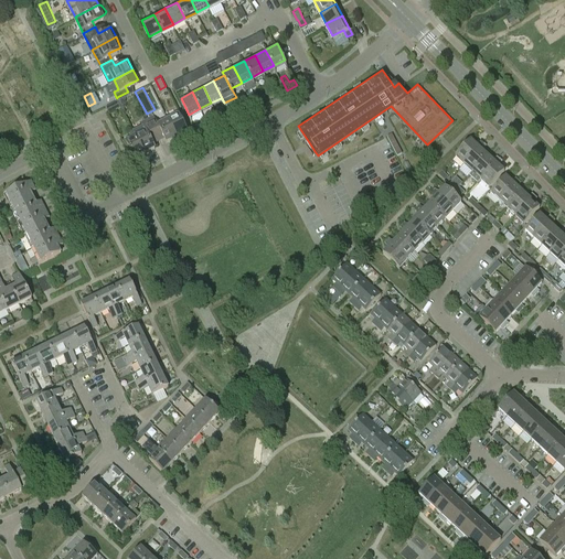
[(117,98),(116,97),(106,104),(108,109),(120,104),(117,97),(117,98)]
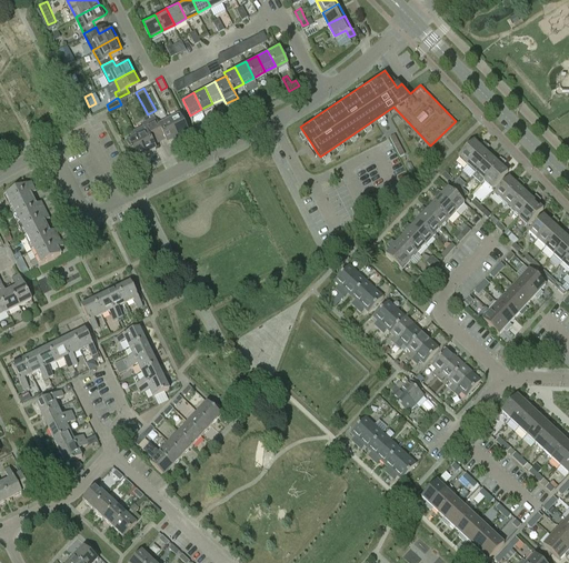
[(168,114),(179,134),(188,129),(178,110),(168,114)]
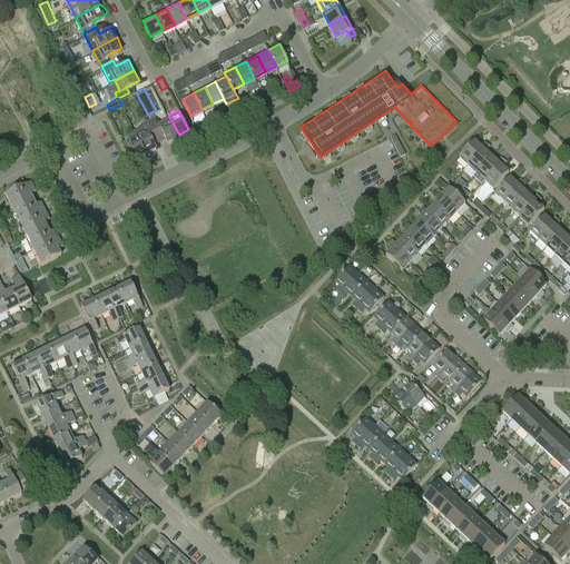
[(179,135),(168,115),(158,120),(154,112),(148,116),(156,130),(161,128),(168,140),(179,135)]
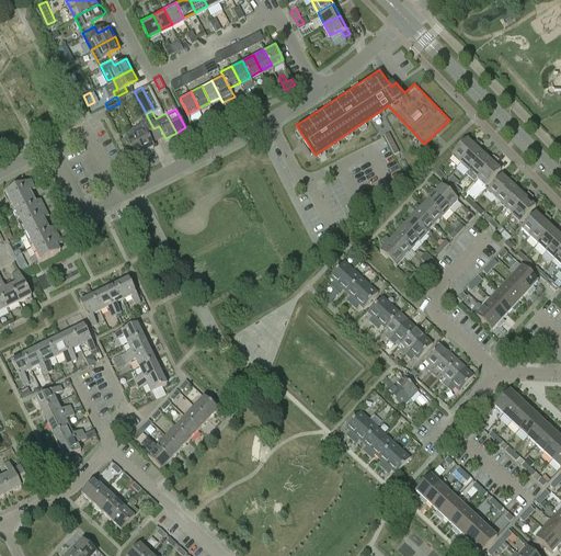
[(140,121),(132,125),(144,149),(153,144),(148,132),(153,128),(146,114),(139,117),(140,121)]
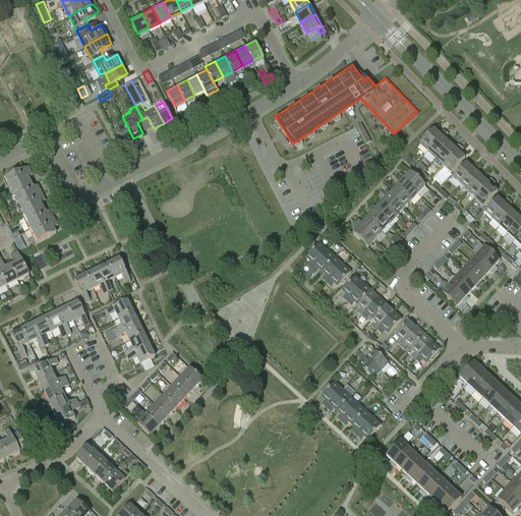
[(133,138),(122,116),(121,117),(118,119),(121,123),(115,126),(124,144),(133,138)]
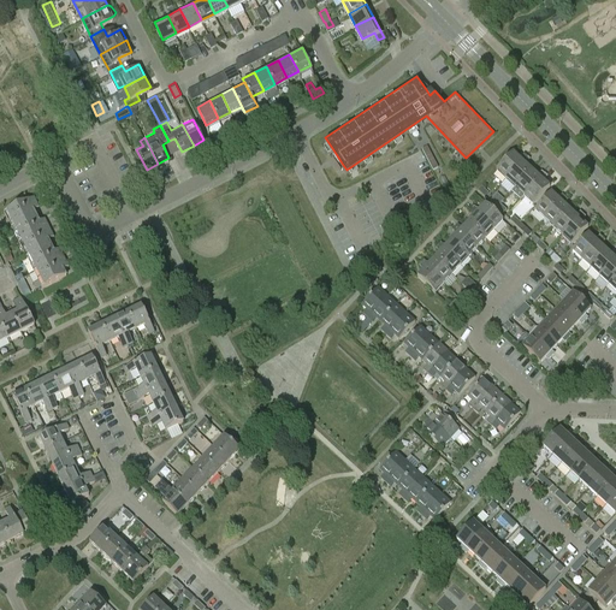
[(505,175),(526,152),(523,150),(519,154),(511,148),(496,166),(505,175)]
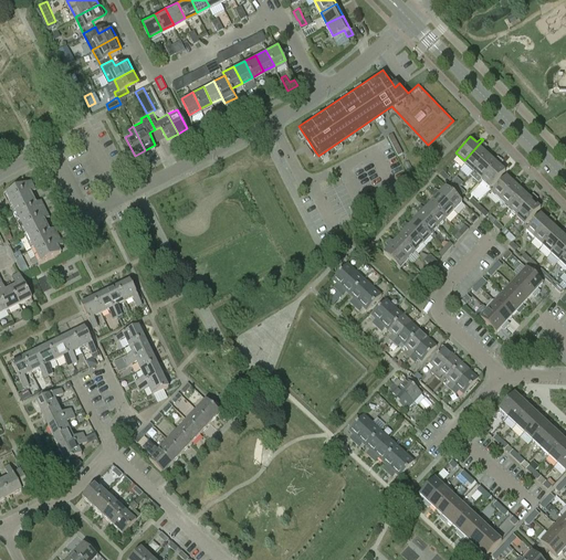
[(483,139),(464,160),(472,168),(488,152),(481,146),(485,141),(483,139)]
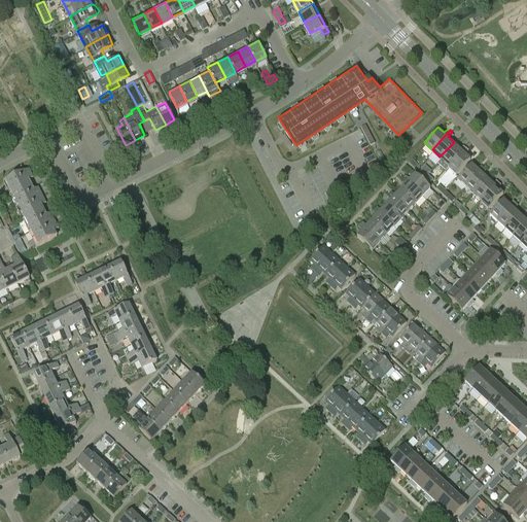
[(454,142),(440,157),(448,164),(465,145),(463,142),(459,146),(454,142)]
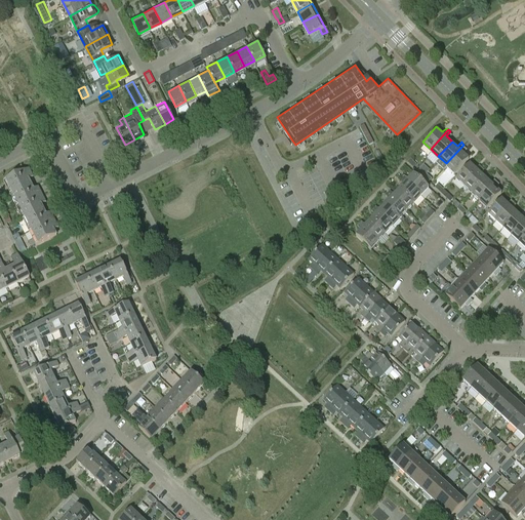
[(463,145),(446,163),(453,171),(468,156),(461,151),(466,147),(463,145)]
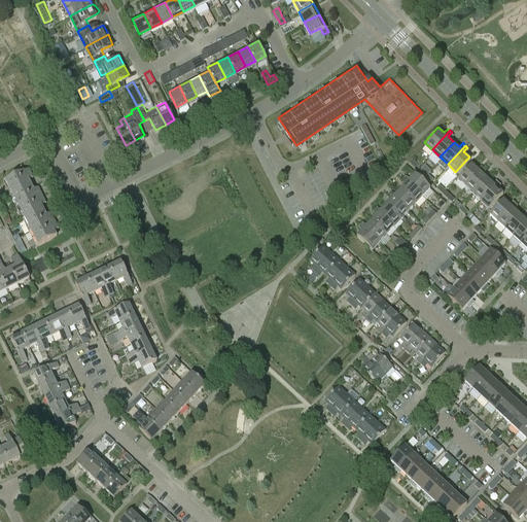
[(412,155),(409,159),(414,165),(418,161),(412,155)]
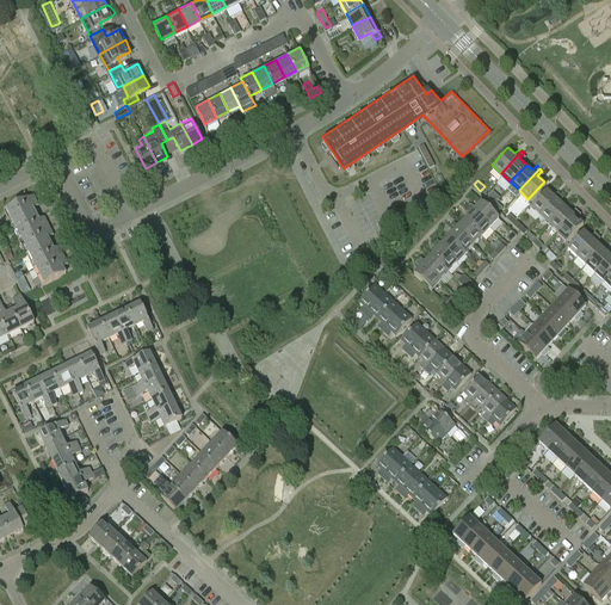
[(538,213),(560,191),(556,189),(553,192),(545,186),(530,204),(538,213)]
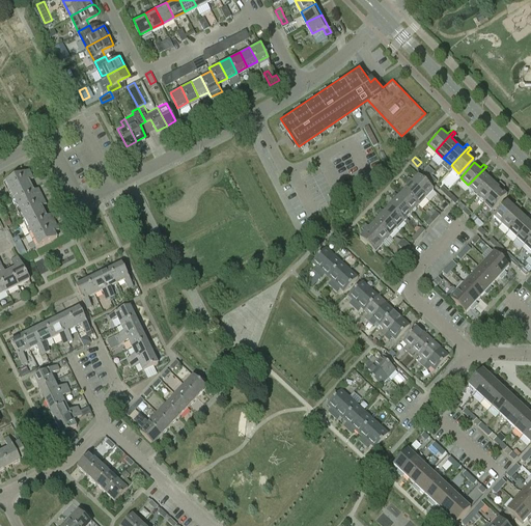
[(427,174),(434,168),(428,163),(421,169),(427,174)]
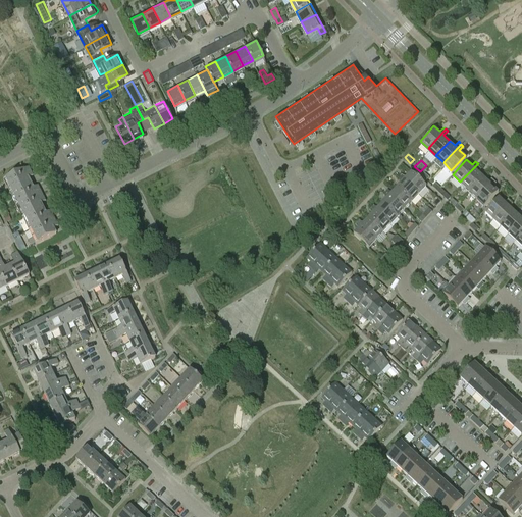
[(478,163),(460,182),(467,189),(481,173),(476,169),(480,164),(478,163)]
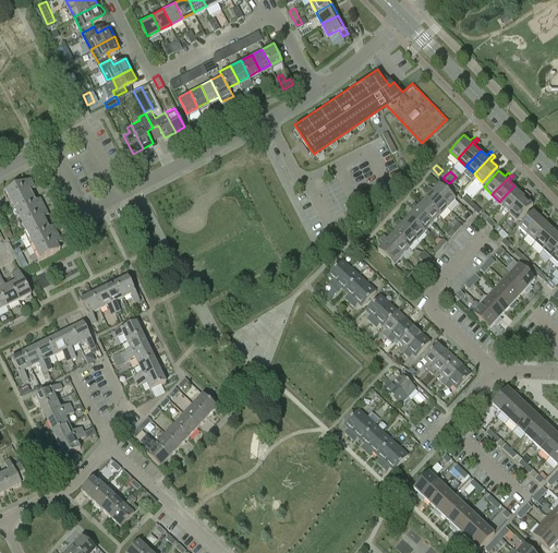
[(11,203),(34,191),(31,187),(35,184),(31,176),(4,189),(11,203)]
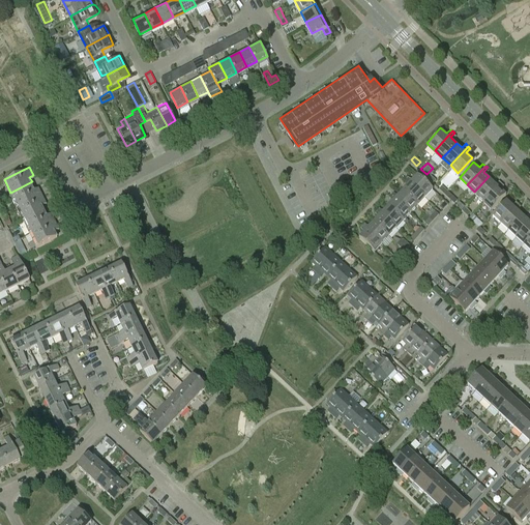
[(433,168),(427,174),(433,180),(436,176),(431,172),(434,168),(433,168)]
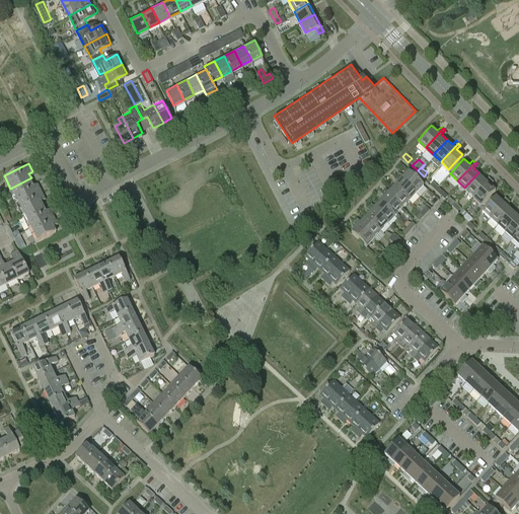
[(398,170),(396,172),(415,190),(422,181),(408,167),(402,173),(398,170)]
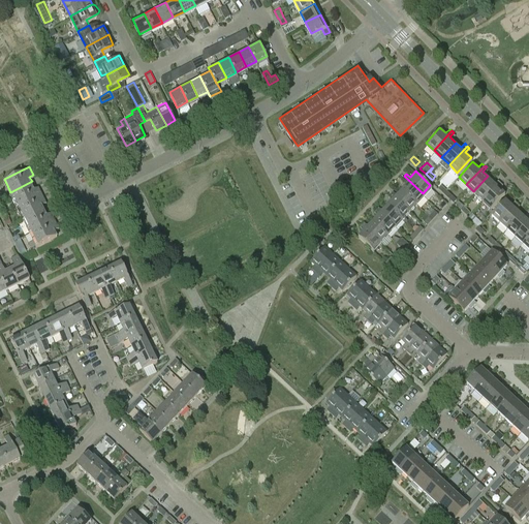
[(423,193),(404,176),(402,178),(406,182),(401,186),(415,201),(423,193)]
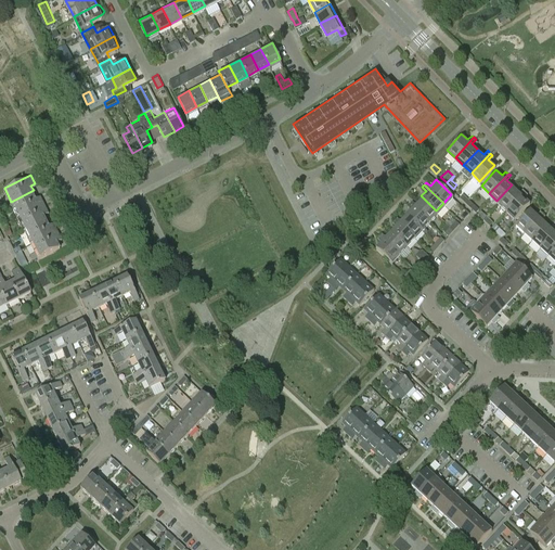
[(512,184),(497,201),(505,208),(525,189),(521,187),(518,190),(512,184)]
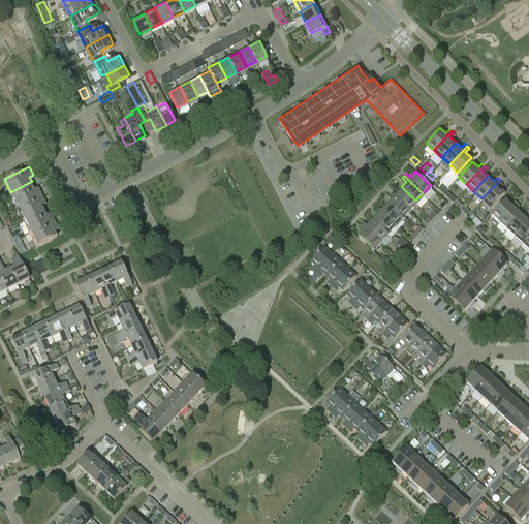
[(500,180),(481,198),(490,207),(504,191),(499,186),(502,182),(500,180)]
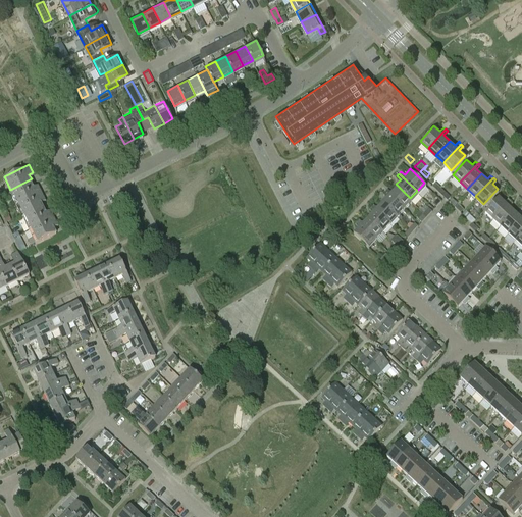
[(32,178),(10,190),(16,202),(42,190),(38,182),(34,184),(32,178)]
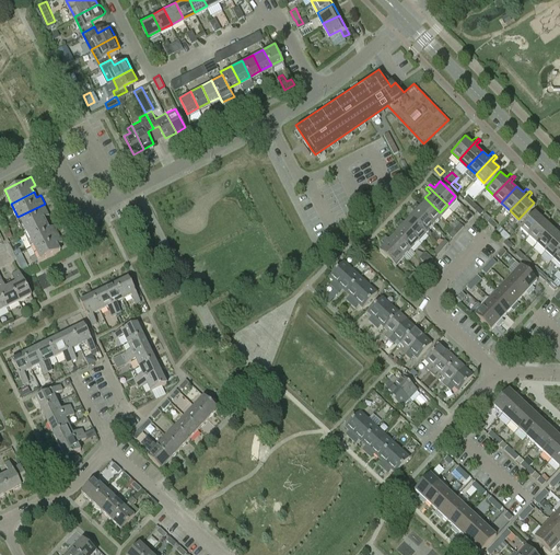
[(469,201),(473,198),(466,193),(463,196),(469,201)]
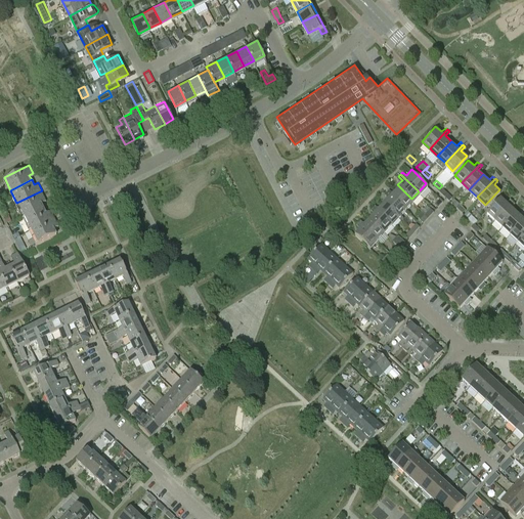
[(411,199),(397,184),(391,190),(388,187),(386,189),(404,207),(411,199)]
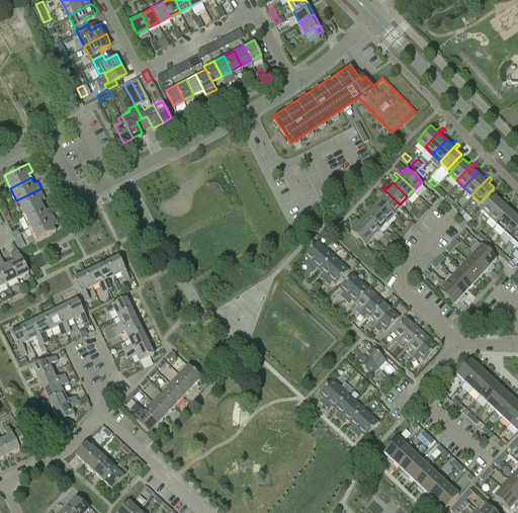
[(437,183),(434,186),(444,195),(447,192),(437,183)]
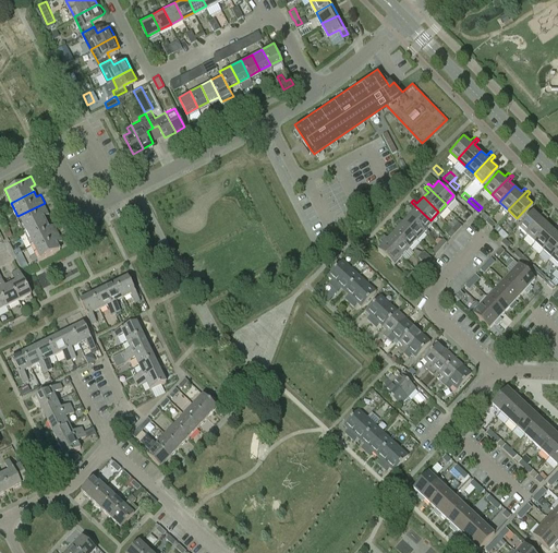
[(412,208),(407,213),(423,228),(424,228),(427,231),(431,229),(426,225),(431,220),(411,202),(409,204),(412,208)]
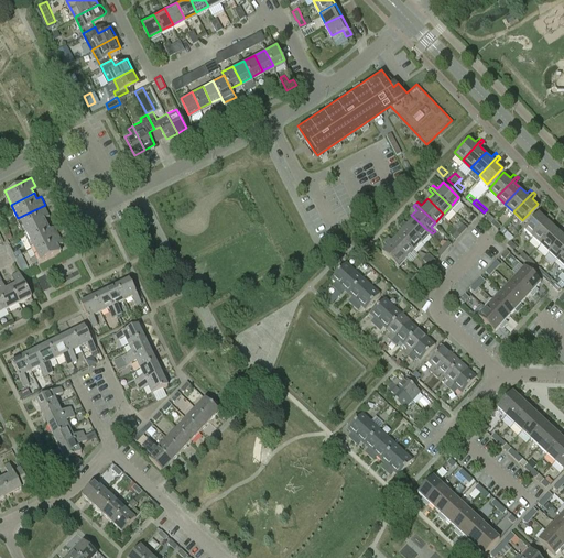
[(45,205),(18,218),(24,232),(47,220),(45,215),(50,214),(45,205)]
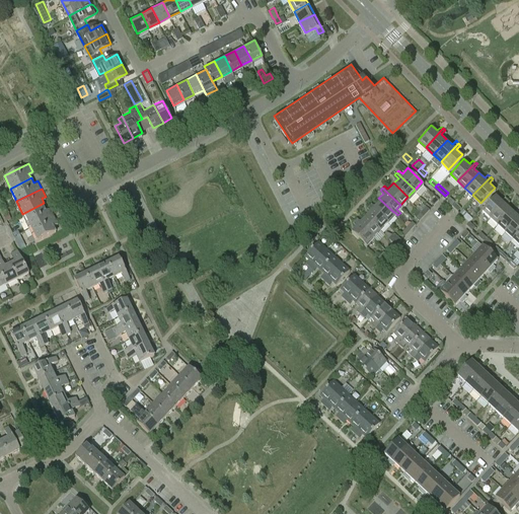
[(489,215),(507,197),(504,195),(501,198),(495,193),(482,208),(489,215)]
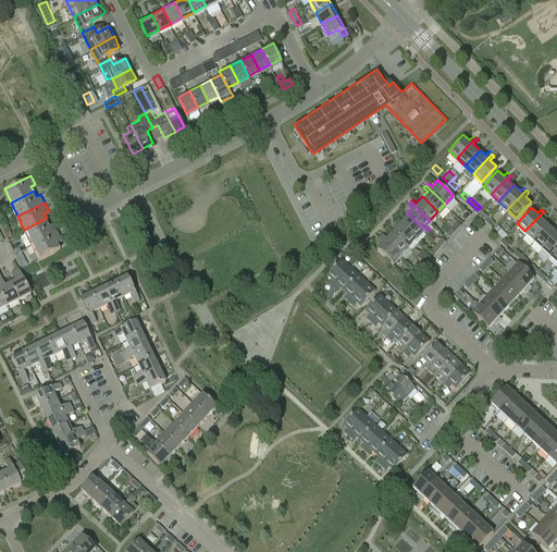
[(468,208),(461,213),(466,217),(471,211),(468,208)]
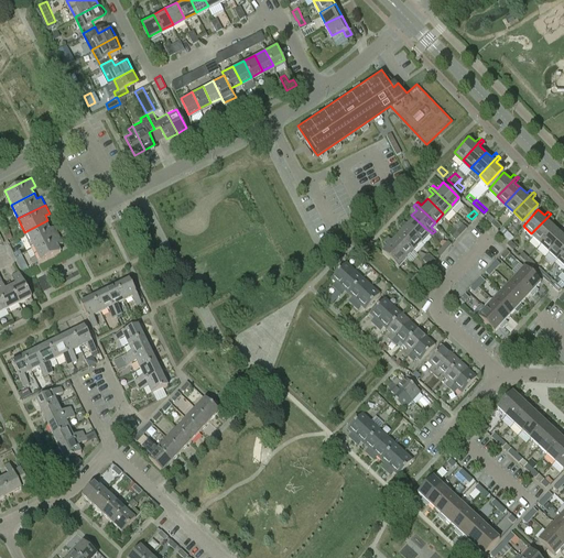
[(553,216),(551,214),(531,233),(540,241),(555,226),(550,220),(553,216)]
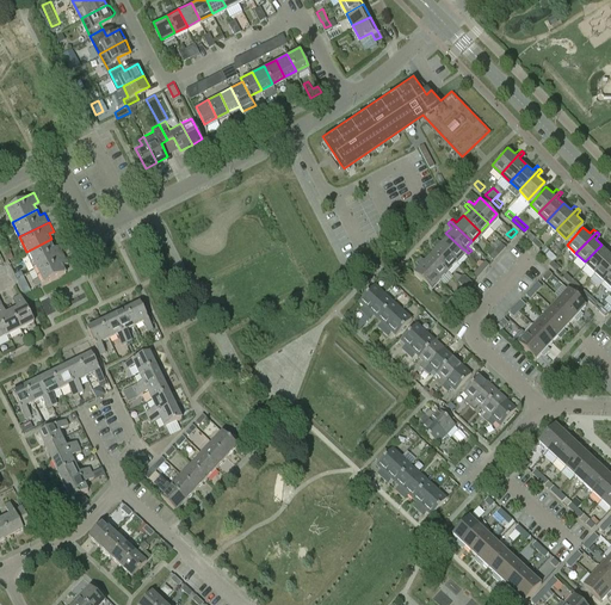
[(463,249),(445,233),(440,240),(436,235),(433,238),(455,259),(463,249)]
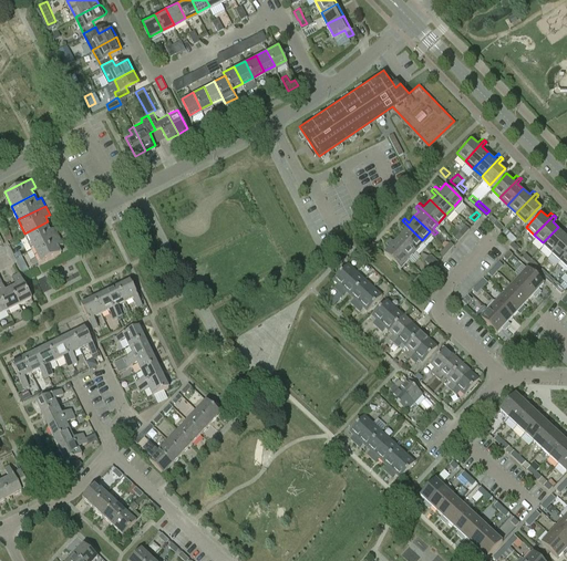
[(503,224),(496,217),(493,220),(501,227),(503,224)]
